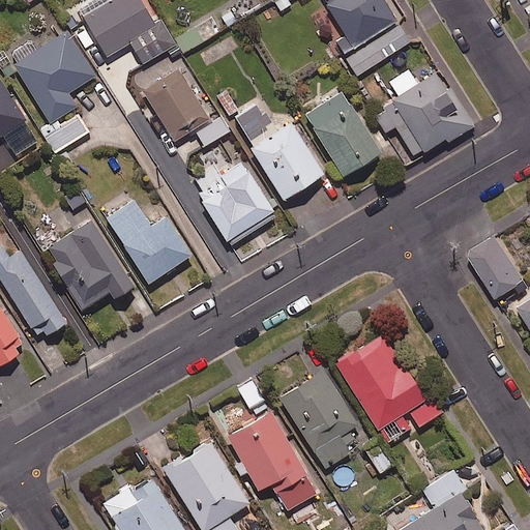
[(153,23),(140,0),(81,0),(75,3),(106,57),(130,42),(143,64),(176,45),(160,19),(153,23)]
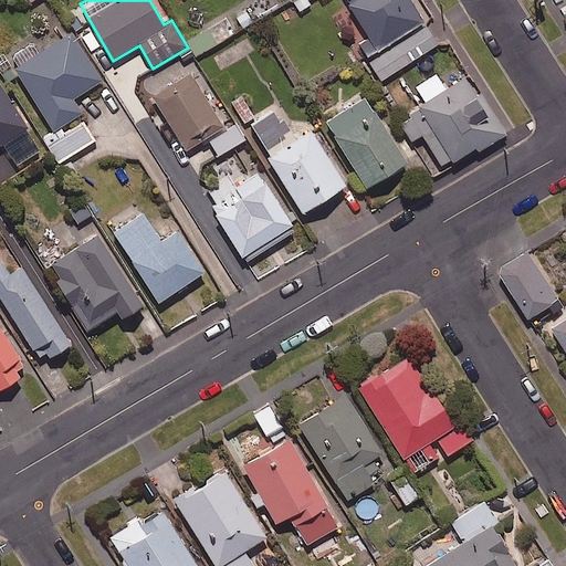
[(438,45),(409,0),(344,0),(369,38),(356,46),(379,82),(438,45)]
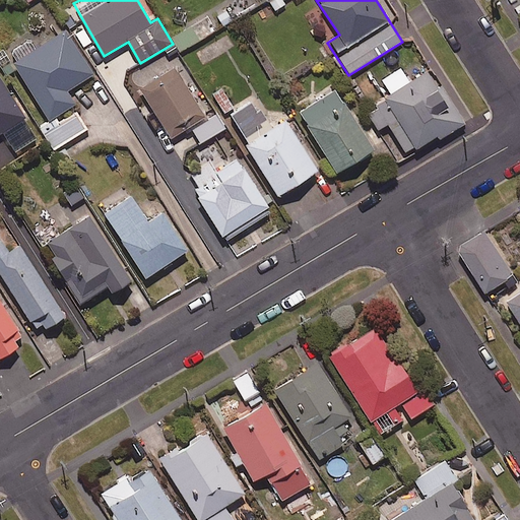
[(92,74),(65,33),(37,51),(29,41),(8,55),(33,92),(30,94),(48,121),(74,104),(66,91),(92,74)]
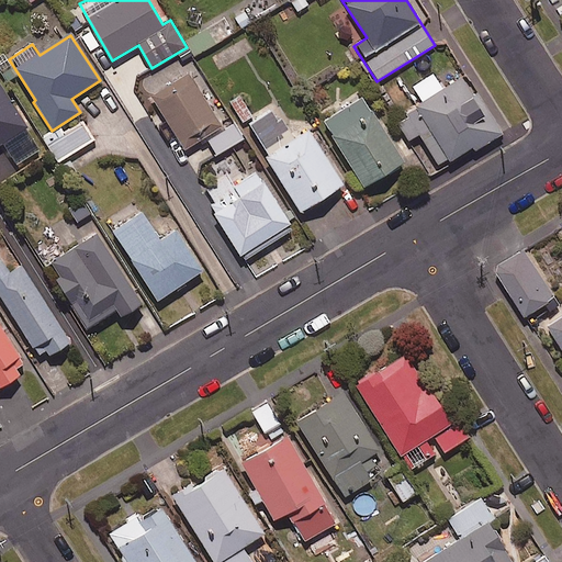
[(234,123),(192,57),(163,75),(169,85),(150,97),(182,147),(202,134),(206,141),(234,123)]
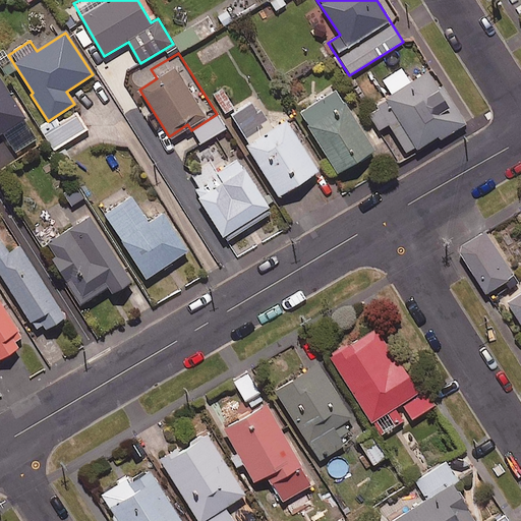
[(440,140),(465,124),(441,85),(438,88),(427,72),(410,83),(401,69),(383,80),(393,97),(368,113),(379,130),(386,141),(399,162),(437,137),(440,140)]
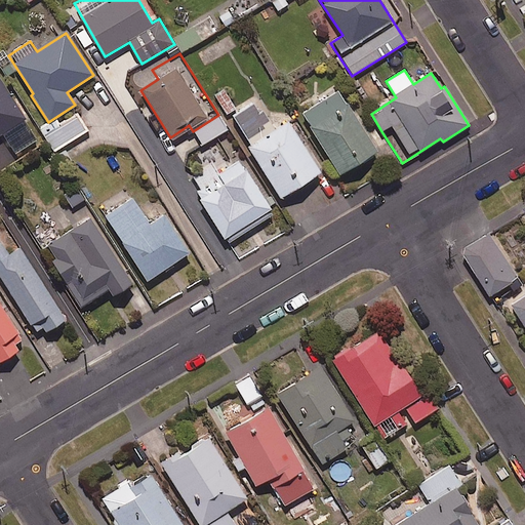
[(0,134),(25,119),(0,79),(0,134)]
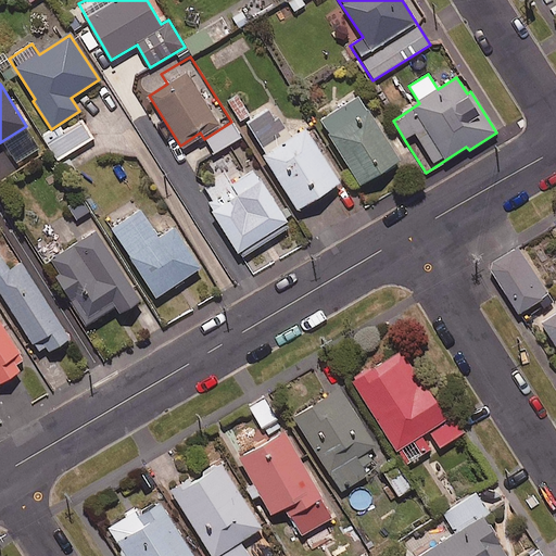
[(400,161),(358,97),(319,122),(359,186),(400,161)]
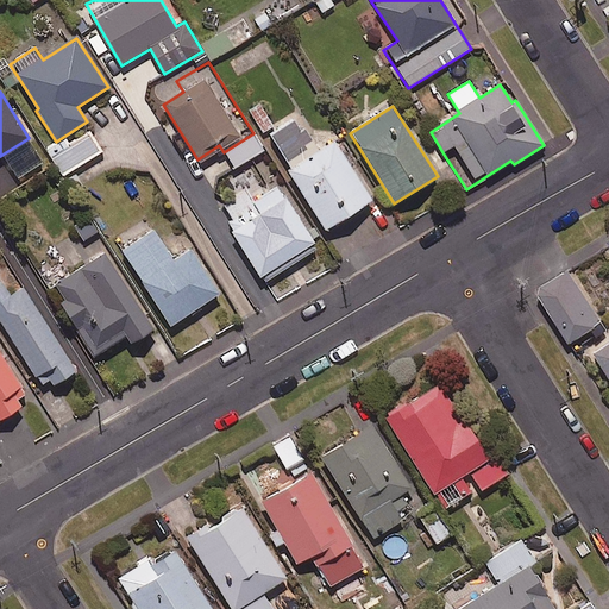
[(319,151),(297,117),(267,137),(326,231),(372,201),(334,142),(319,151)]
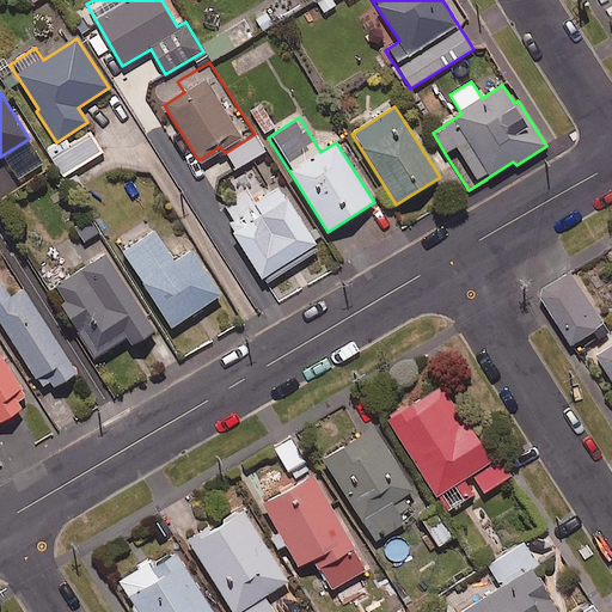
[(103,152),(90,132),(67,147),(62,139),(47,150),(65,177),(103,152)]
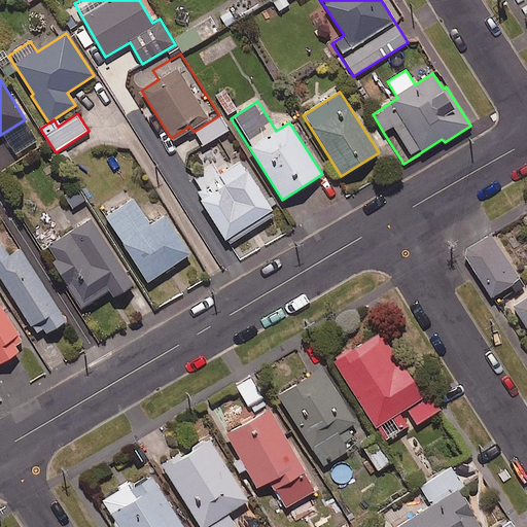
[(229,130),(220,116),(195,132),(204,145),(229,130)]
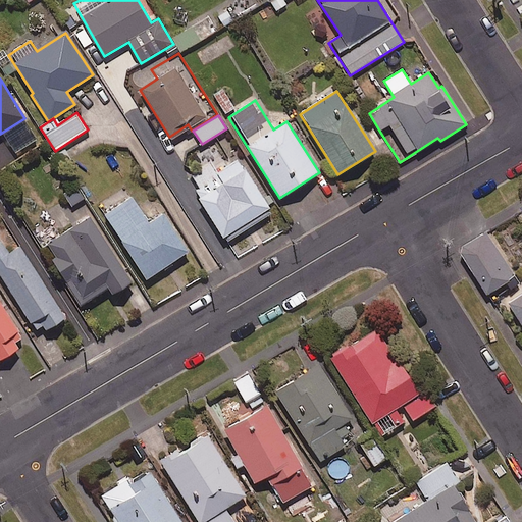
[(271,212),(238,161),(218,173),(210,162),(189,176),(202,198),(199,200),(226,242),(271,212)]
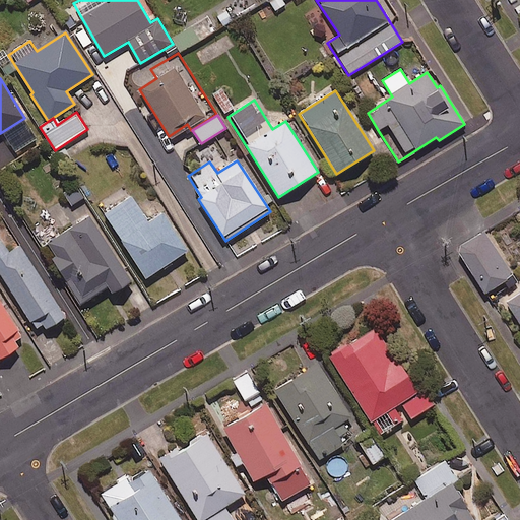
[(148,223),(131,196),(104,214),(145,278),(187,252),(163,214),(148,223)]
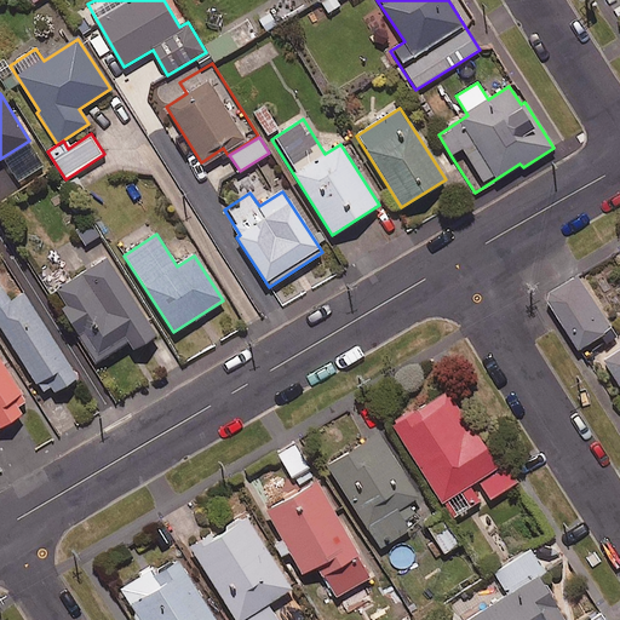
[(156,336),(107,258),(50,294),(95,363),(127,342),(133,351),(156,336)]
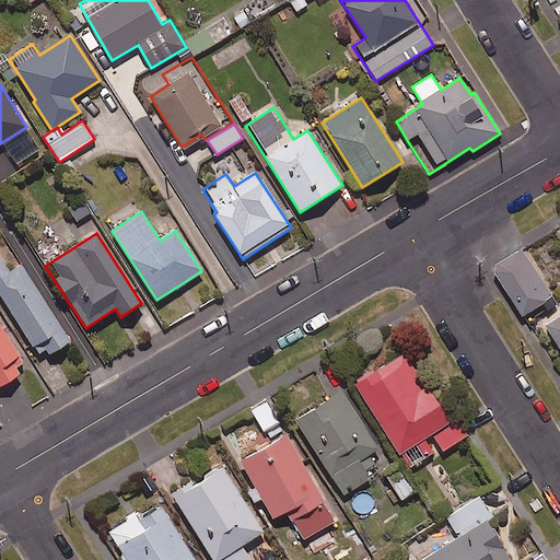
[(551,298),(522,251),(492,270),(522,316),(551,298)]
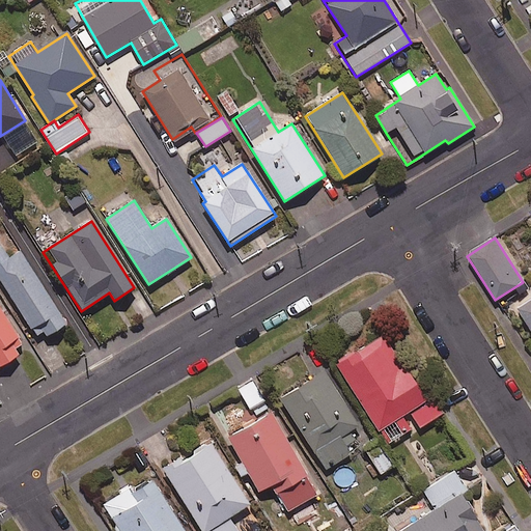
[(8,259),(0,245),(0,281),(37,342),(65,325),(20,252),(8,259)]
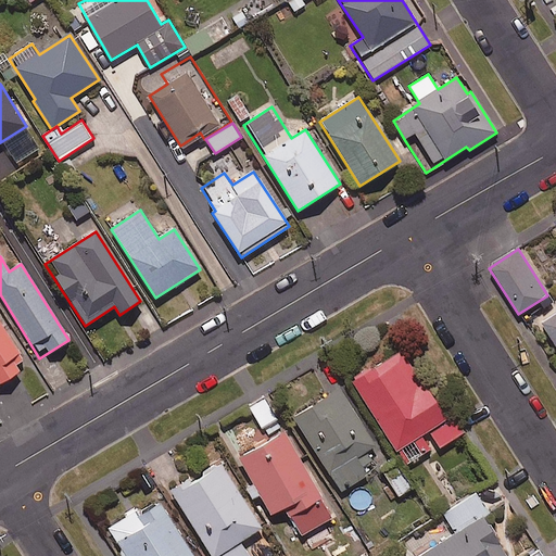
[(555,314),(543,323),(555,342),(555,314)]
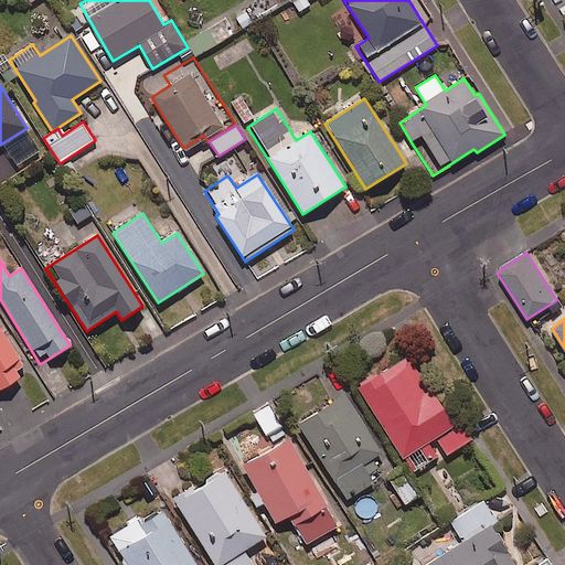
[(0,390),(28,373),(0,329),(0,390)]
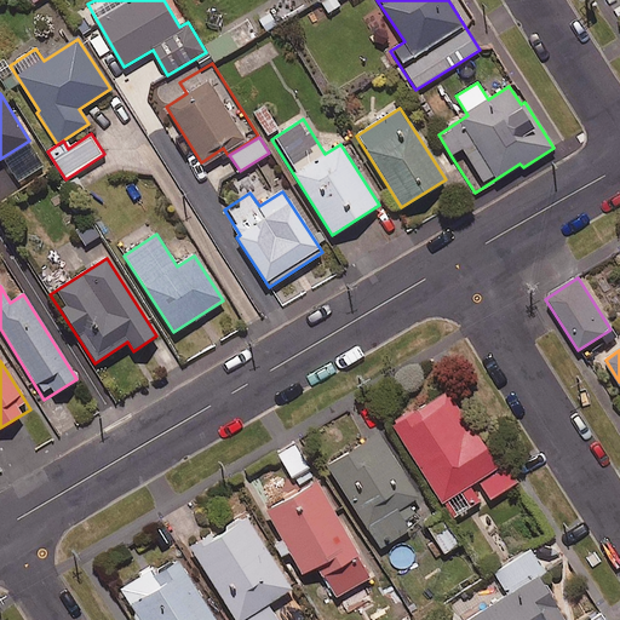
[(497,466),(445,388),(390,424),(455,523),(482,505),(492,499),(517,482),(504,461),(497,466)]
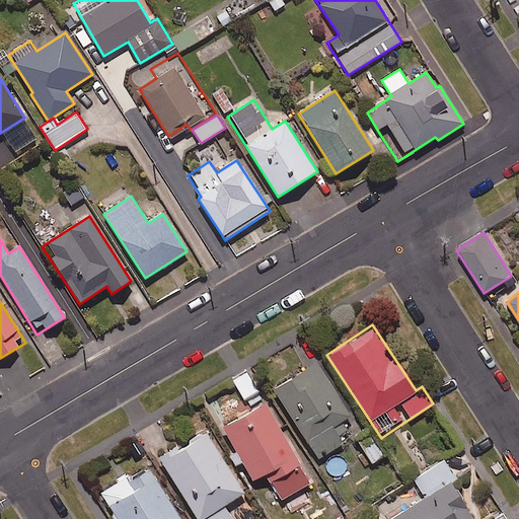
[(350,417),(316,363),(273,389),(316,459),(360,432),(350,417)]
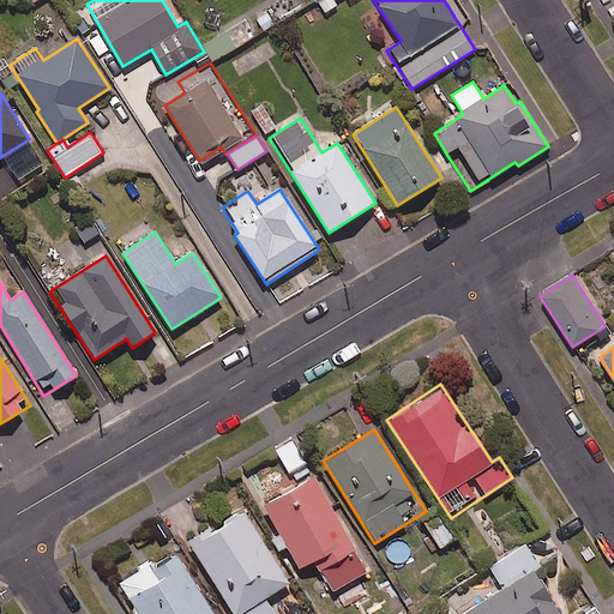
[(307,467),(290,439),(276,449),(292,475),(307,467)]
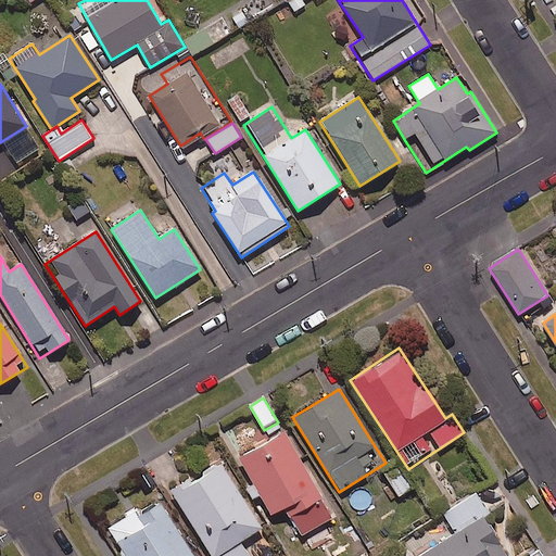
[(285,432),(238,459),(252,484),(245,488),(252,500),(258,496),(269,516),(285,507),(308,551),(331,538),(324,523),(333,518),(285,432)]
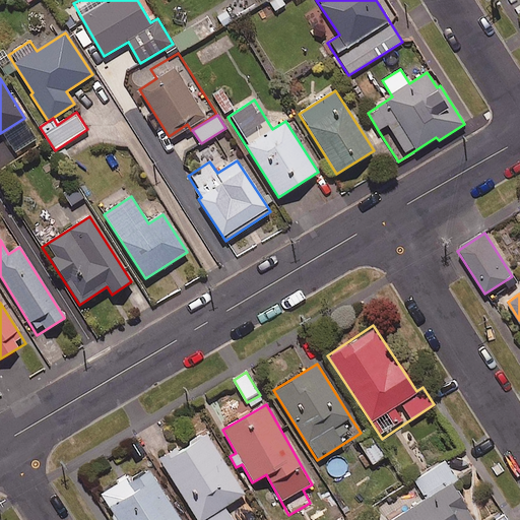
[(244,495),(205,433),(160,461),(197,519),(232,519),(224,507),(244,495)]
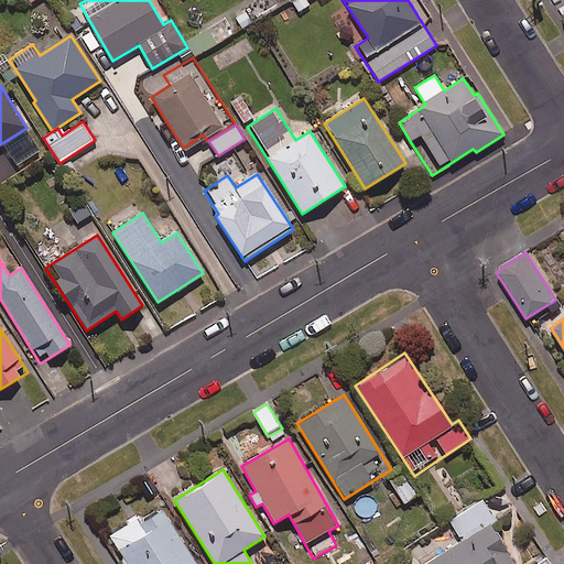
[(496,521),(483,500),(449,520),(463,541),(426,563),(513,563),(489,524),(496,521)]
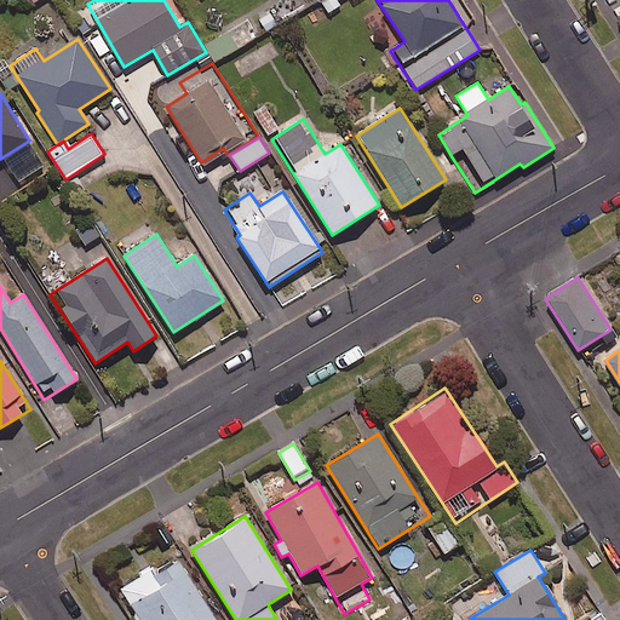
[(214,619),(177,560),(156,573),(153,569),(120,590),(138,619),(214,619)]
